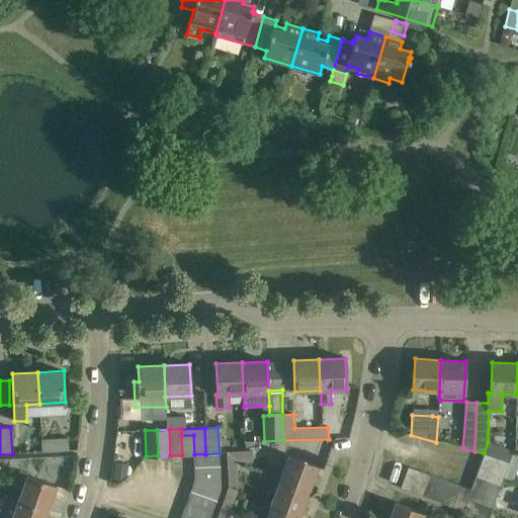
[(193,435),(181,435),(182,455),(194,455),(194,454),(193,435)]
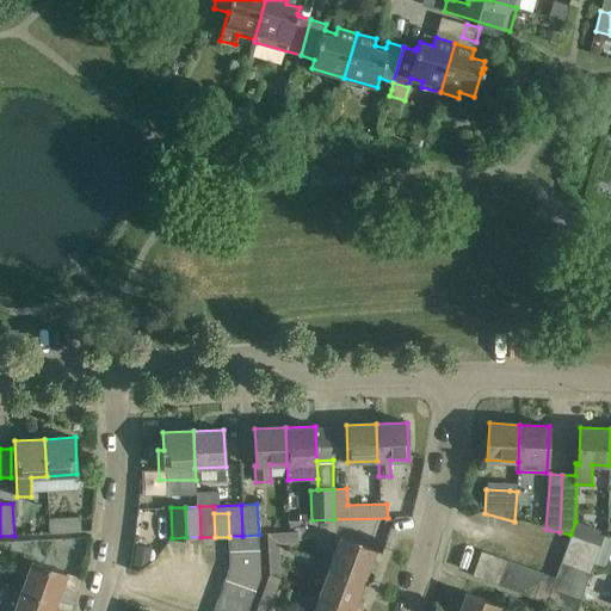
[(80,517),(48,519),(49,532),(81,531),(80,517)]
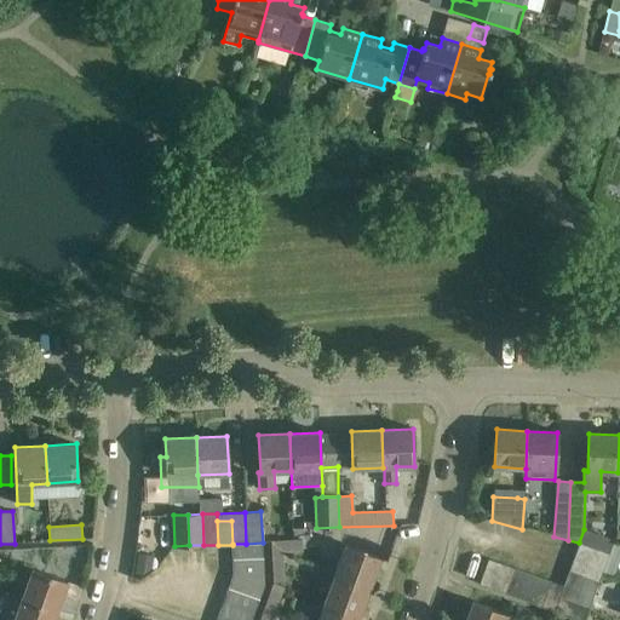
[(584,529),(579,543),(578,544),(608,555),(614,540),(616,540),(616,529),(608,524),(602,537),(584,529)]
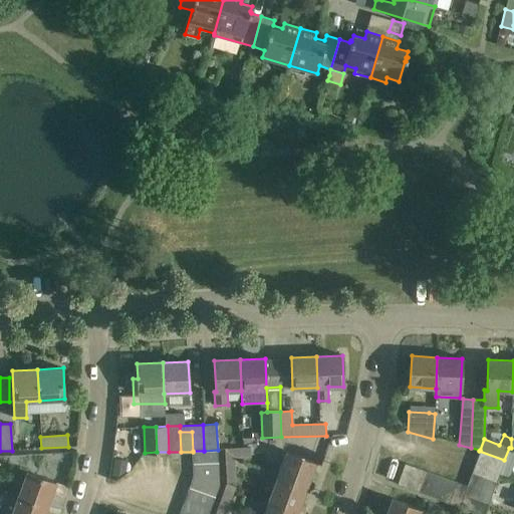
[(226,458),(235,457),(251,456),(250,447),(225,449),(226,458)]
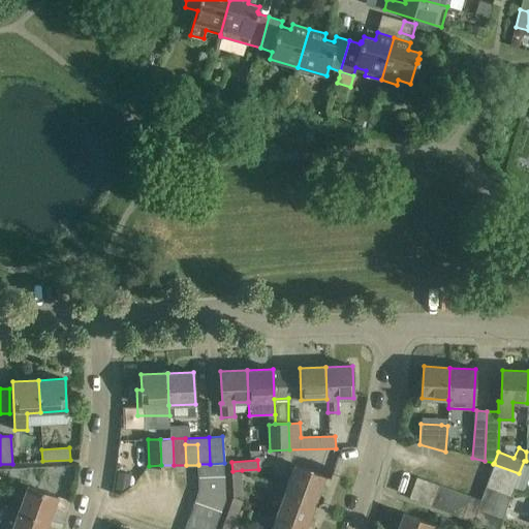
[(210,464),(198,464),(198,465),(199,476),(224,475),(224,463),(210,464)]
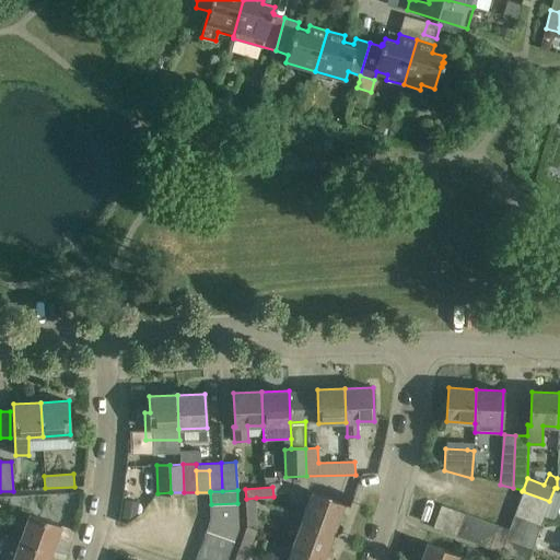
[(549,501),(522,491),(513,515),(540,525),(549,501)]
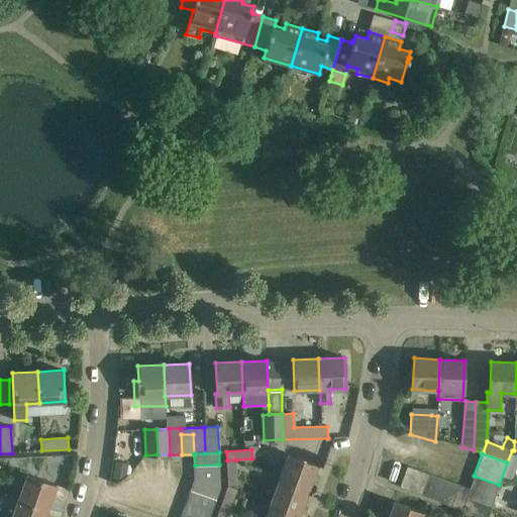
[(288,454),(279,479),(309,490),(317,466),(288,454)]
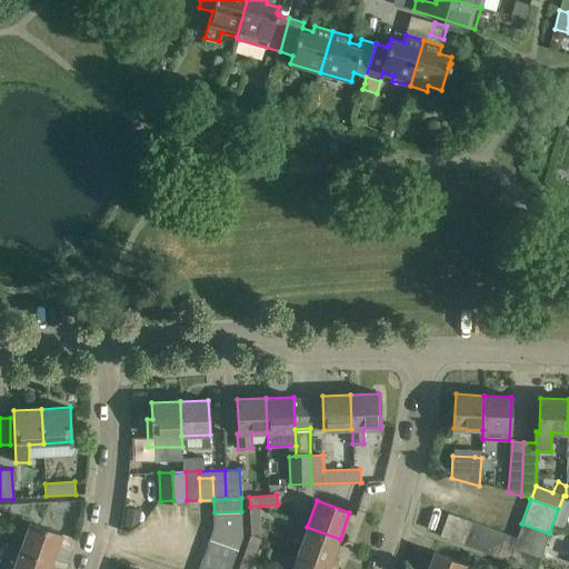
[(260,506),(250,507),(251,533),(261,533),(260,506)]
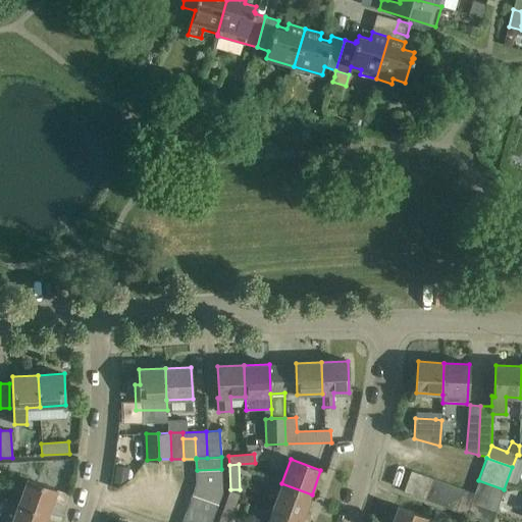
[(197,470),(197,483),(222,487),(221,469),(197,470)]
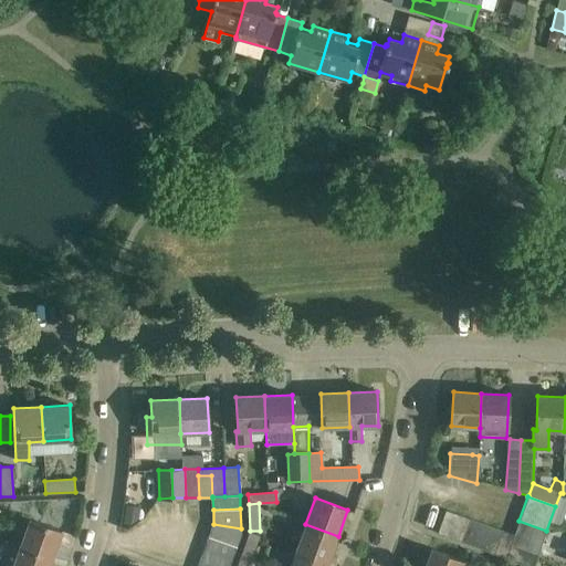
[(438,533),(448,536),(457,514),(446,510),(438,533)]
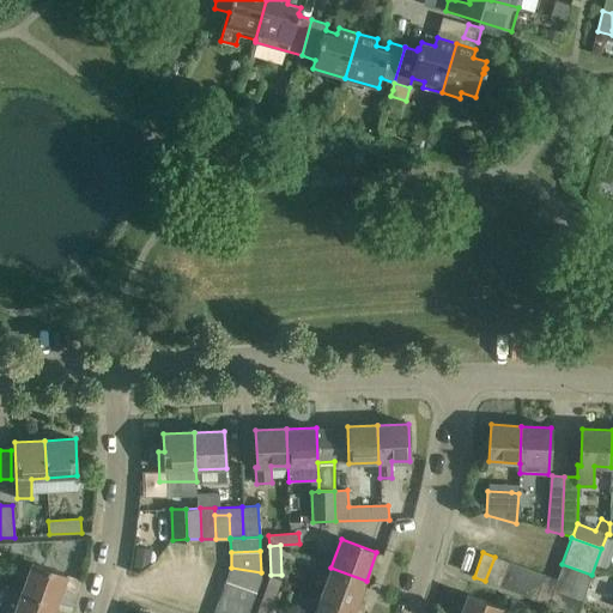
[(499,587),(509,562),(495,557),(485,581),(499,587)]
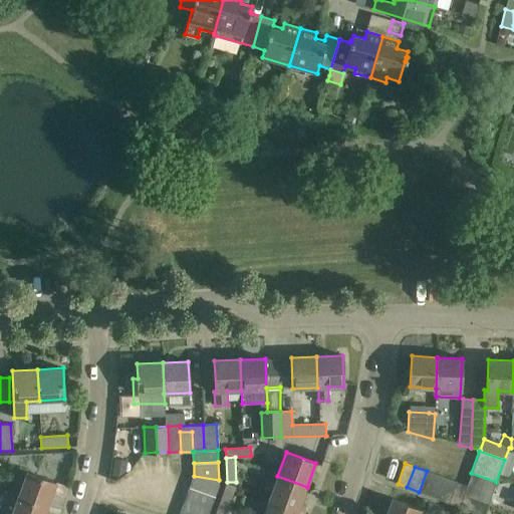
[(27,471),(18,495),(47,506),(56,482),(27,471)]
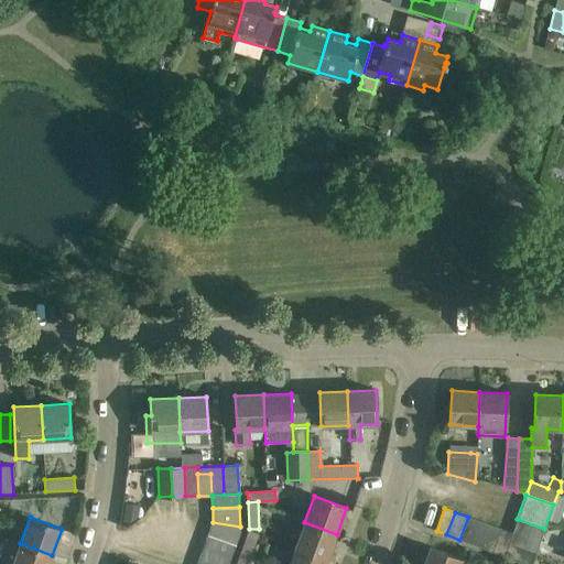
[(469,543),(478,520),(468,517),(459,540),(469,543)]
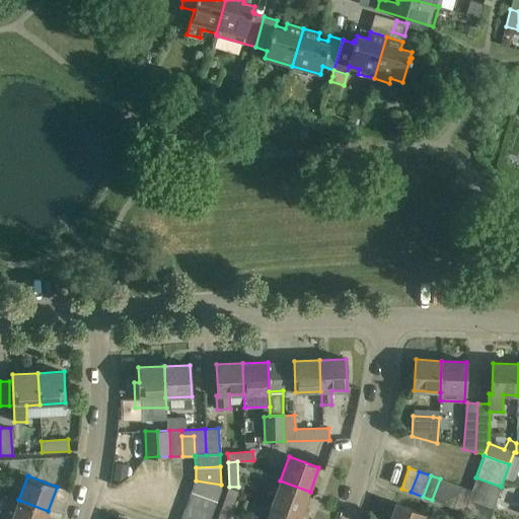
[(475,477),(471,491),(463,511),(485,518),(489,518),(501,487),(475,477)]
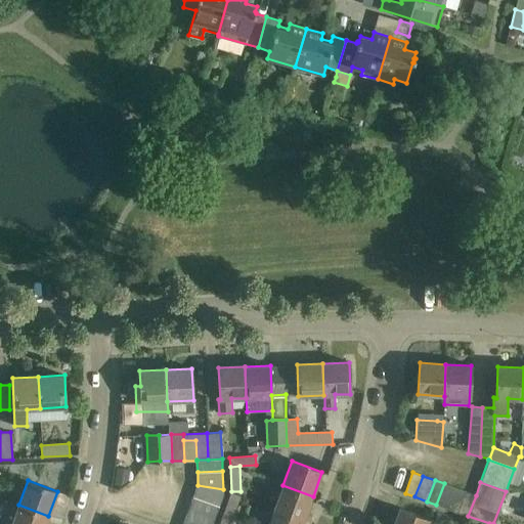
[(447,509),(454,487),(444,483),(436,505),(447,509)]
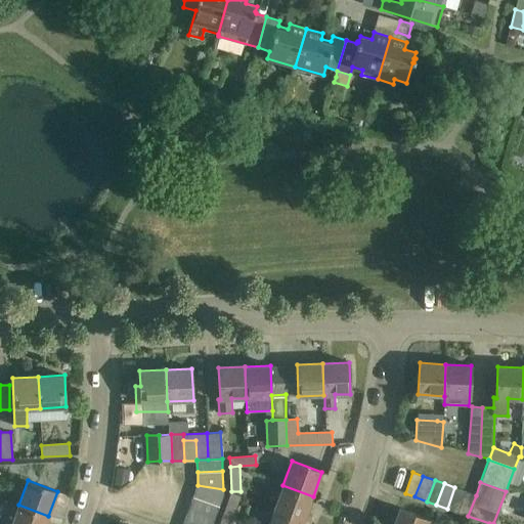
[(223,494),(223,489),(198,485),(193,498),(219,508),(223,494)]
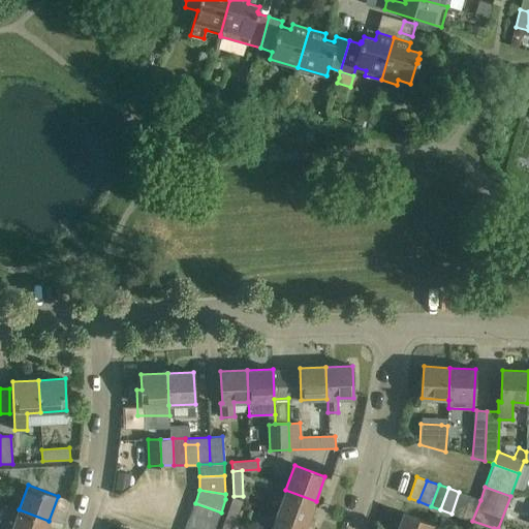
[(316,501),(285,490),(277,514),(307,525),(316,501)]
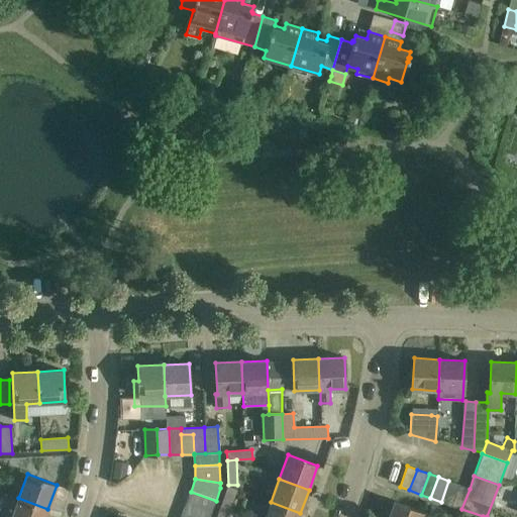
[(451,505),(459,485),(448,481),(441,502),(451,505)]
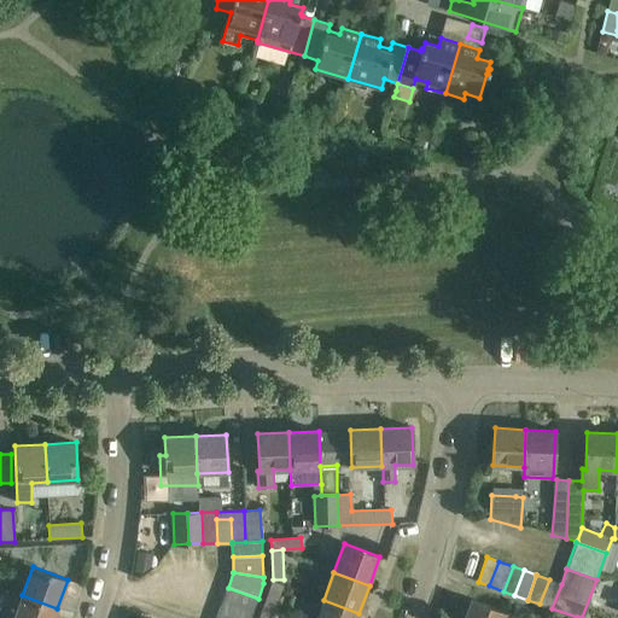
[(552,608),(561,584),(549,579),(540,604),(552,608)]
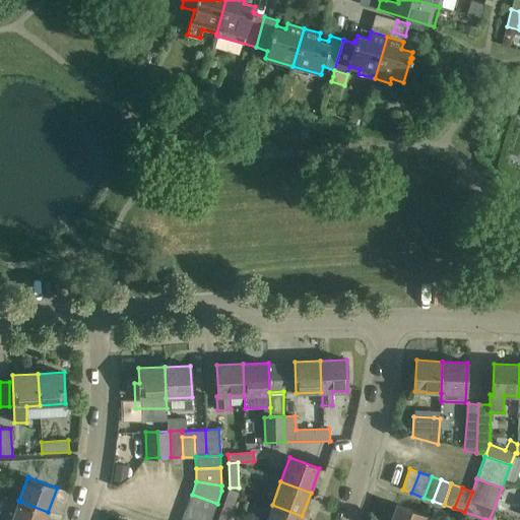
[(220,513),(230,516),(239,492),(229,489),(220,513)]
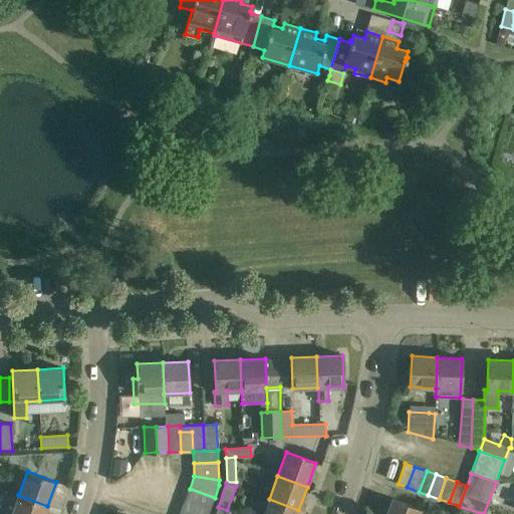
[(211,508),(215,498),(190,489),(186,499),(211,508)]
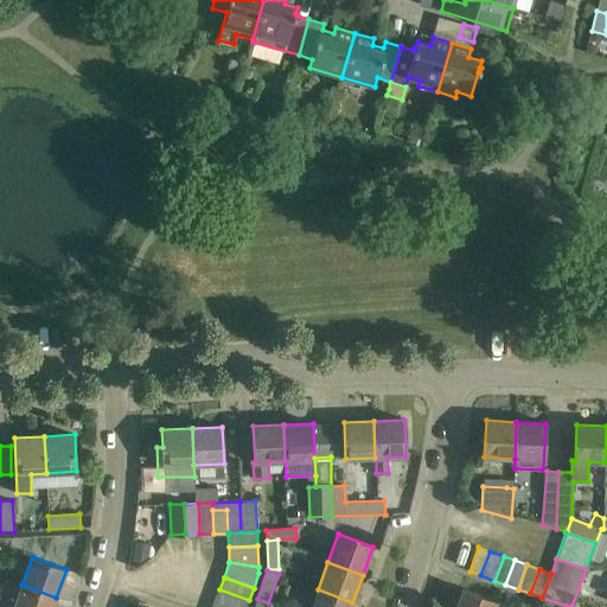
[(52,606),(56,598),(21,585),(13,606),(52,606)]
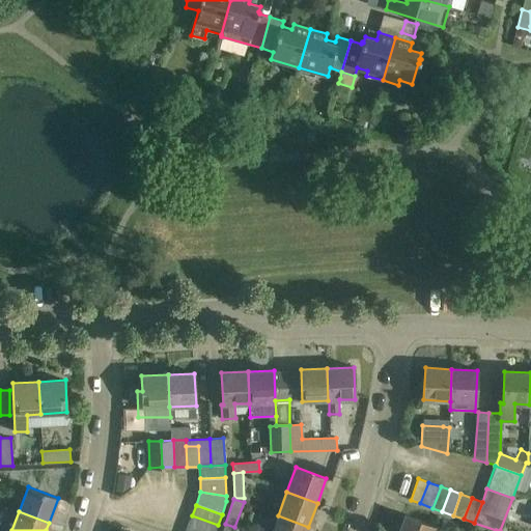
[(192,515),(189,526),(201,530),(215,530),(218,525),(192,515)]
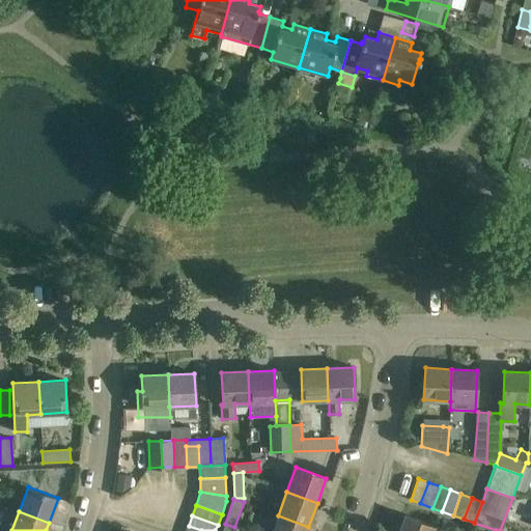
[(306,530),(308,527),(278,515),(272,530),(306,530)]
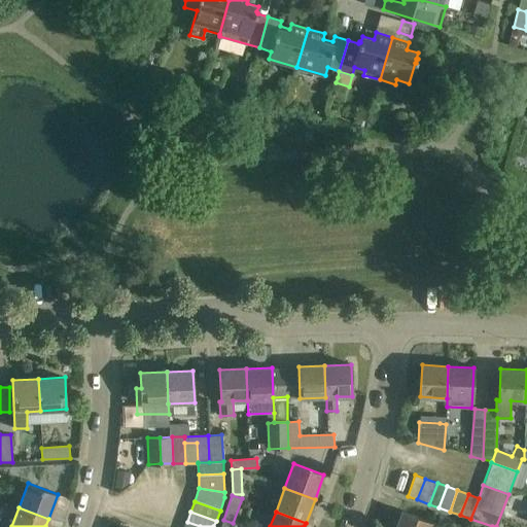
[(401,512),(395,526),(428,526),(431,522),(401,512)]
